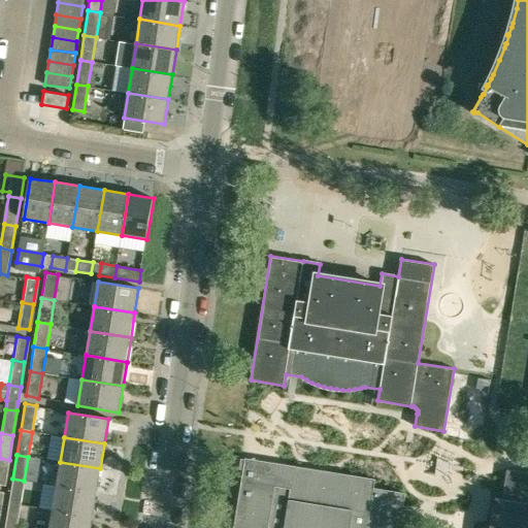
[(0,483),(5,485),(9,460),(0,458),(0,483)]
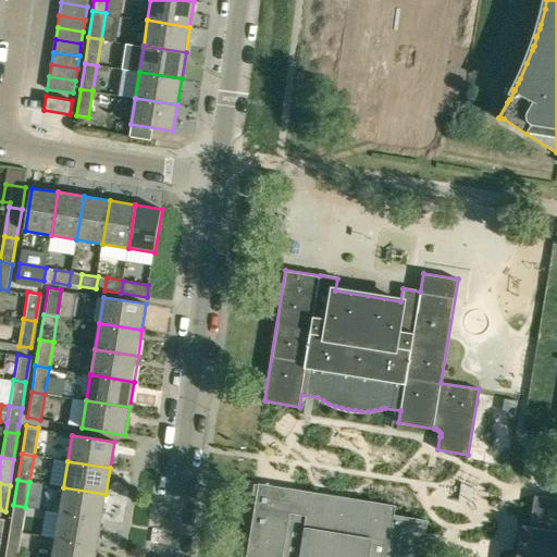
[(102,520),(106,494),(63,487),(59,512),(102,520)]
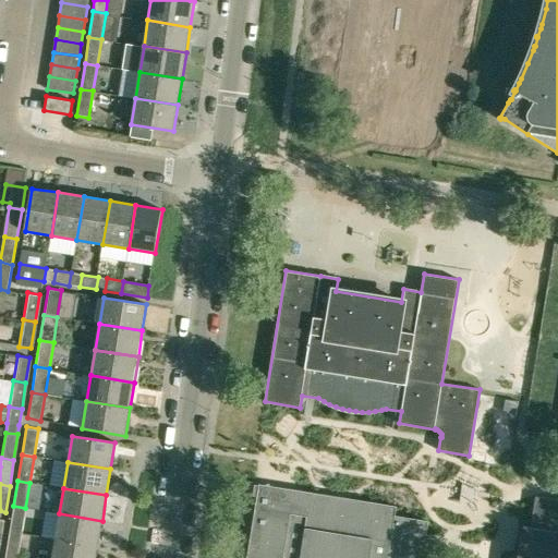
[(256,494),(250,538),(245,557),(421,557),(426,521),(392,516),(395,506),(310,493),(308,494),(292,492),(290,499),(256,494)]
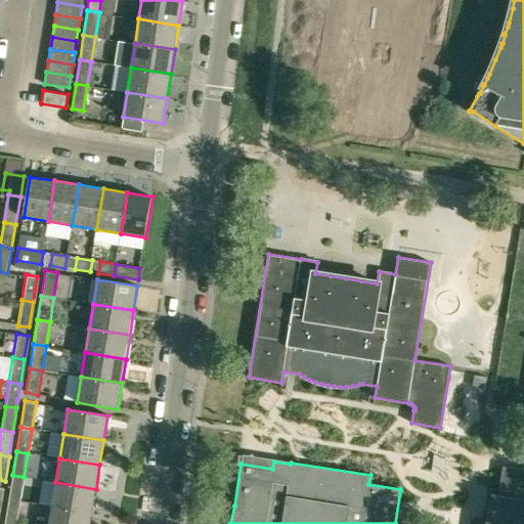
[(523,523),(523,467),(501,465),(497,493),(489,492),(484,523),(523,523)]
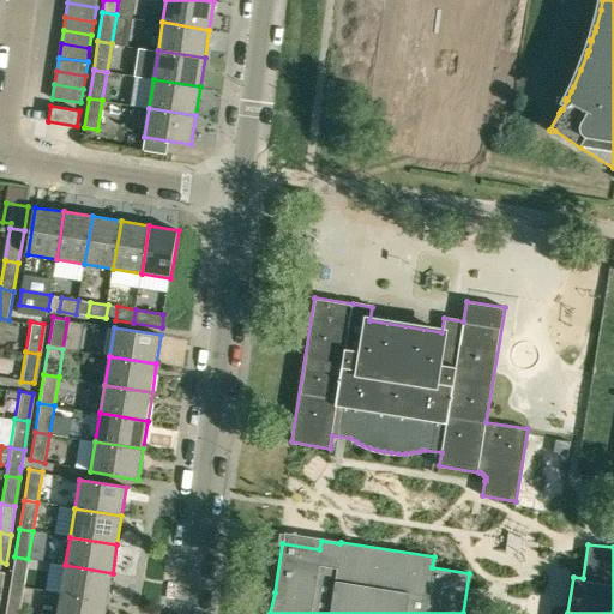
[(24,588),(28,559),(14,557),(10,585),(24,588)]
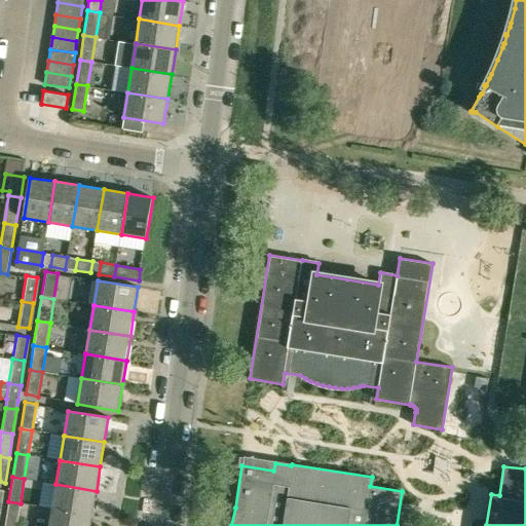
[(92,515),(97,491),(55,484),(51,509),(92,515)]
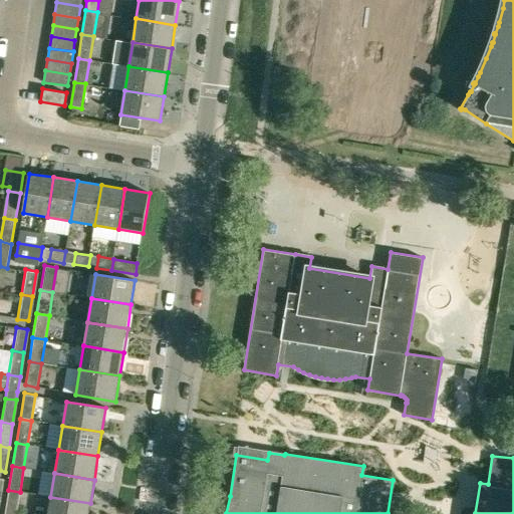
[(16,513),(20,492),(8,490),(4,513),(16,513)]
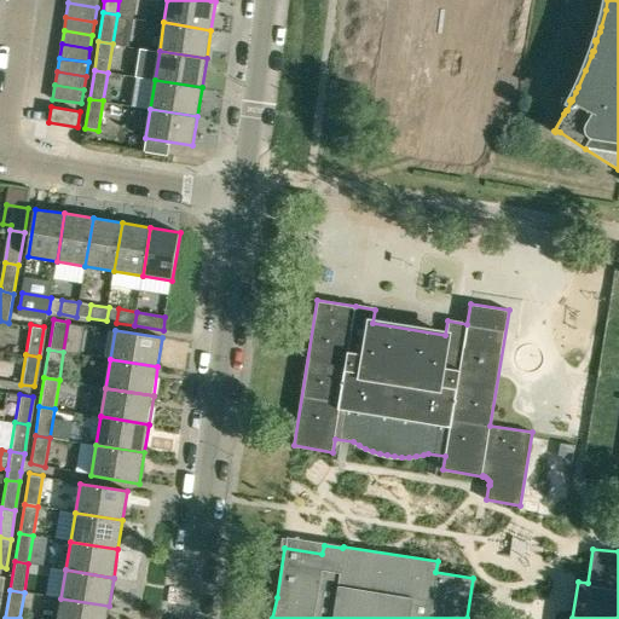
[(61,599),(57,618),(106,618),(109,606),(61,599)]
